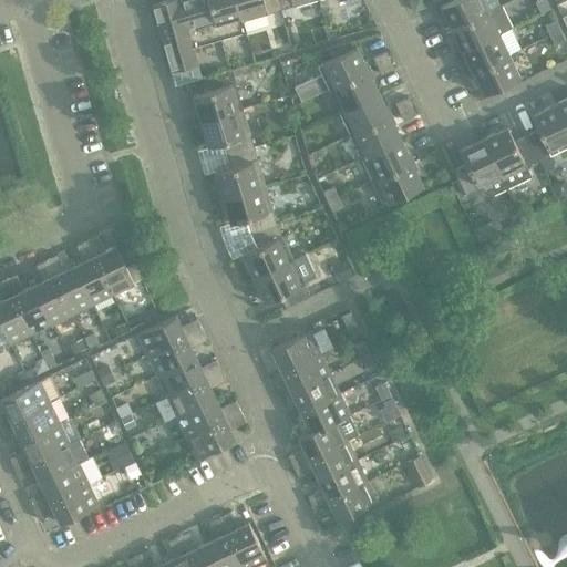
[(222,40),(209,0),(169,0),(153,6),(172,72),(198,64),(193,48),(222,40)]
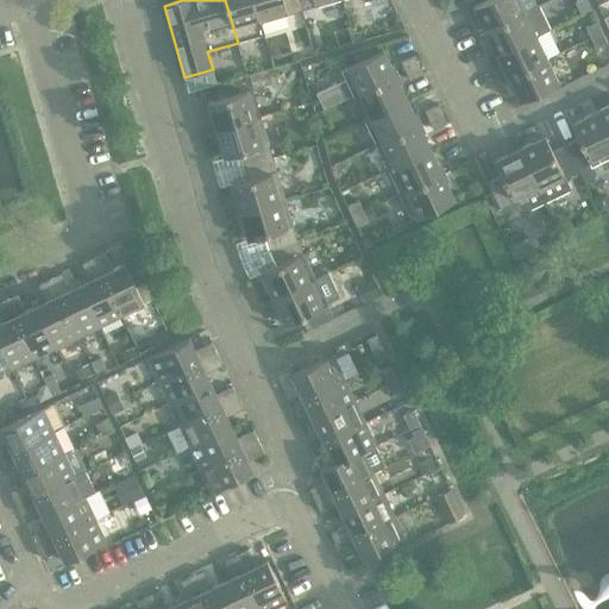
[(253,0),(225,0),(238,43),(265,35),(262,23),(261,24),(253,0)]
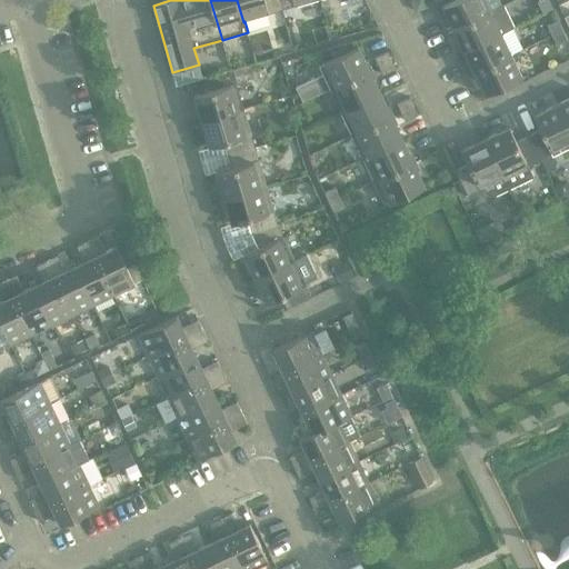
[(237,0),(243,22),(245,21),(282,11),(278,0),(237,0)]
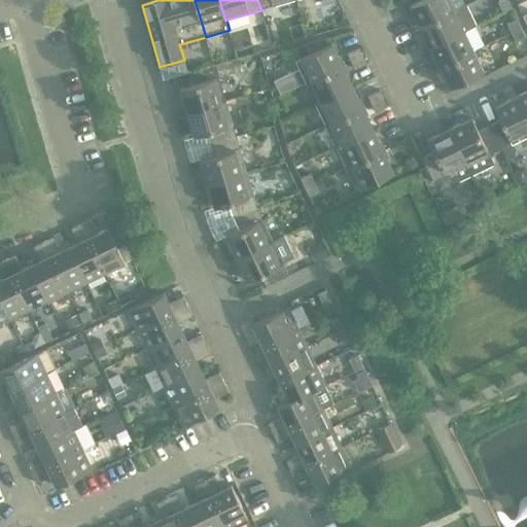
[(257,0),(261,10),(294,0),(257,0)]
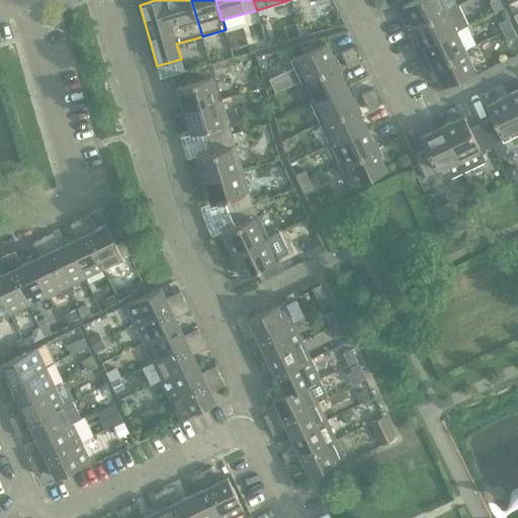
[(382,0),(375,0),(373,1),(378,12),(389,7),(385,1),(382,0)]
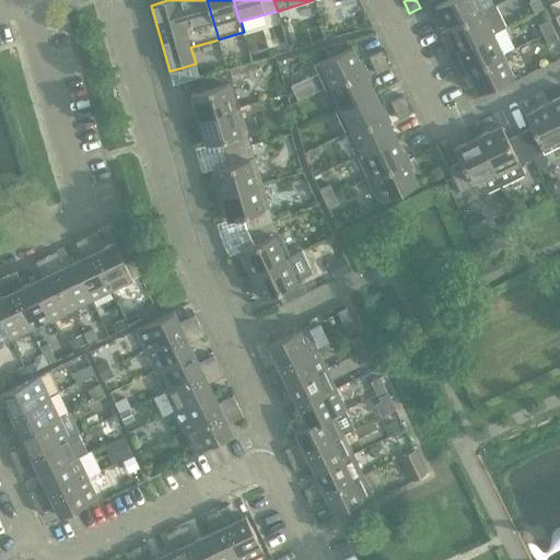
[(448,0),(435,7),(446,30),(482,12),(477,0),(448,0)]
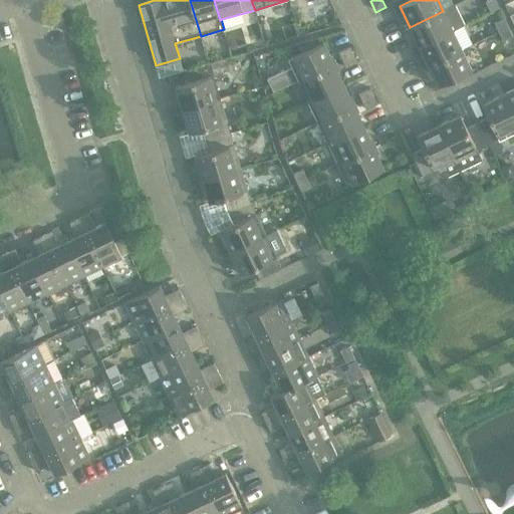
[(443,11),(410,27),(420,46),(453,30),(443,11)]
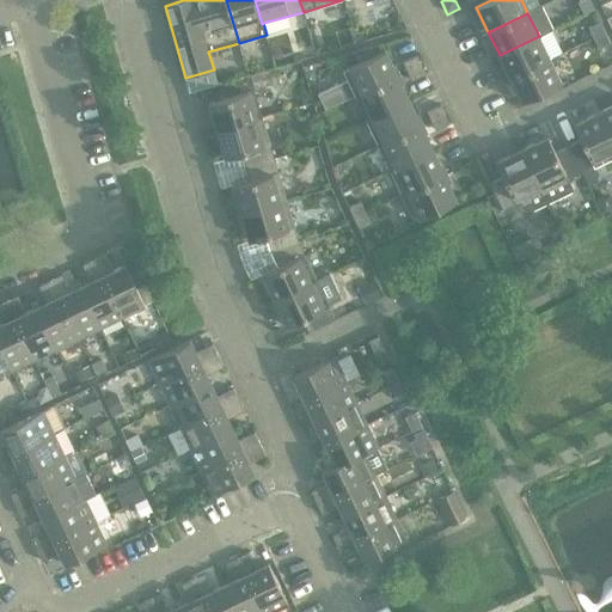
[(589,28),(594,38),(606,32),(600,22),(589,28)]
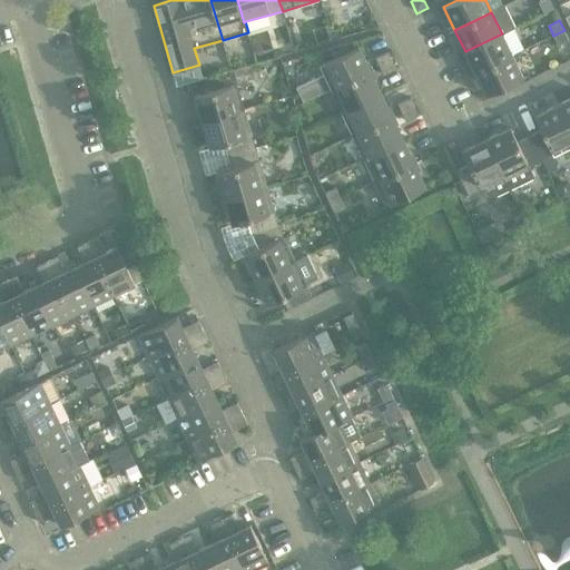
[(564,30),(553,36),(558,46),(569,40),(564,30)]
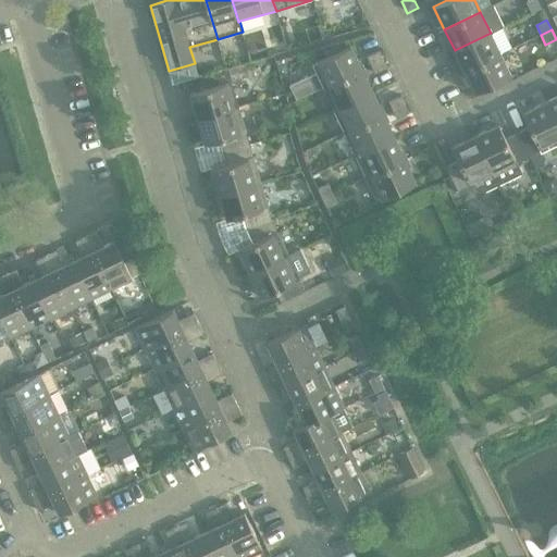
[(491,33),(455,50),(465,72),(500,54),(491,33)]
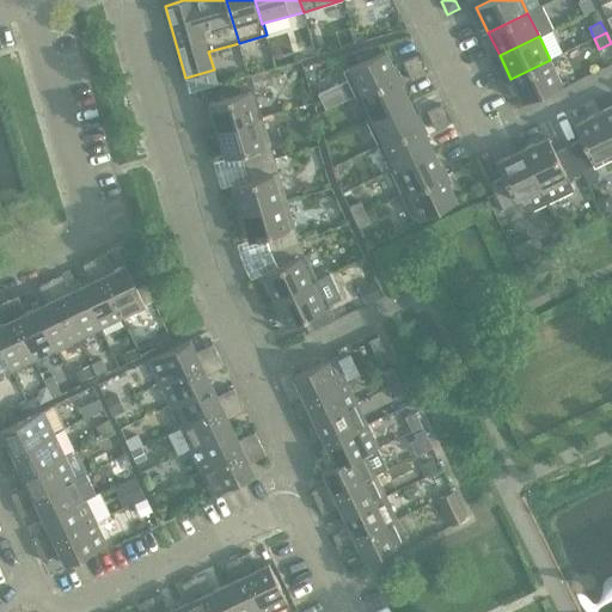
[(343,71),(355,97),(398,77),(386,50),(343,71)]
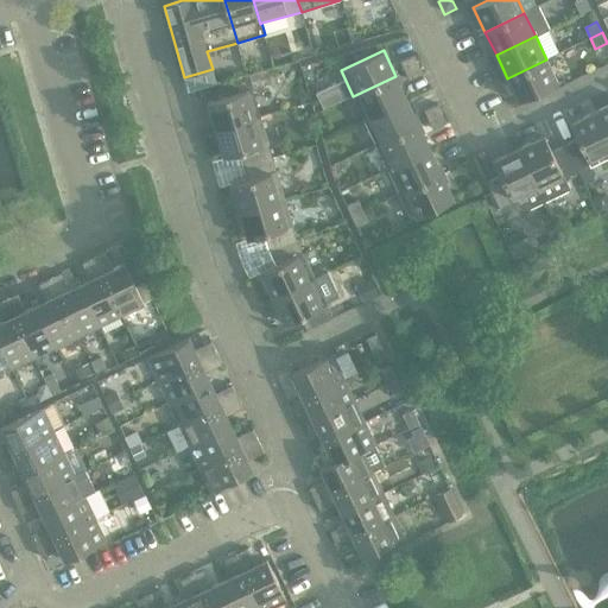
[(400,62),(405,71),(419,64),(415,56),(400,62)]
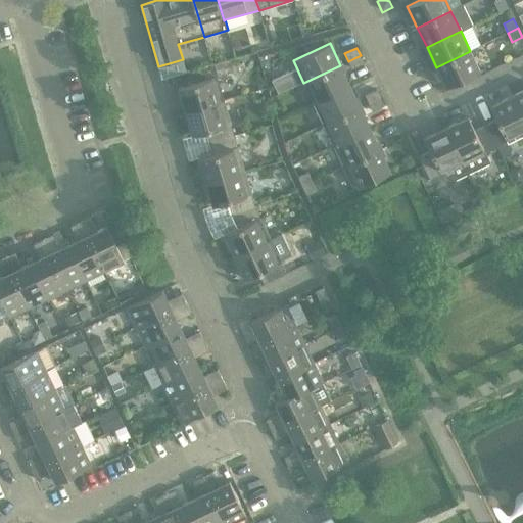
[(470,51),(436,67),(446,88),(480,72),(470,51)]
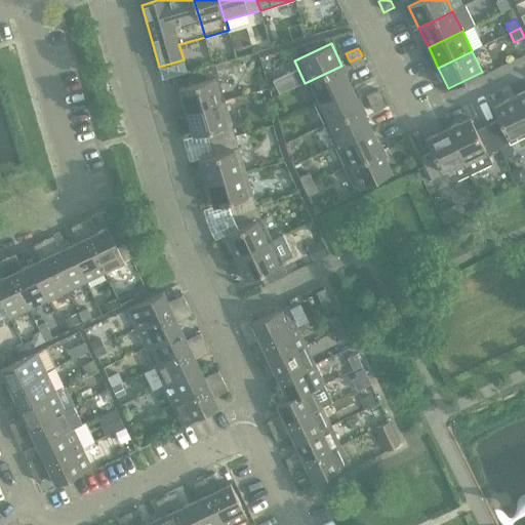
[(362,55),(350,62),(354,70),(365,64),(362,55)]
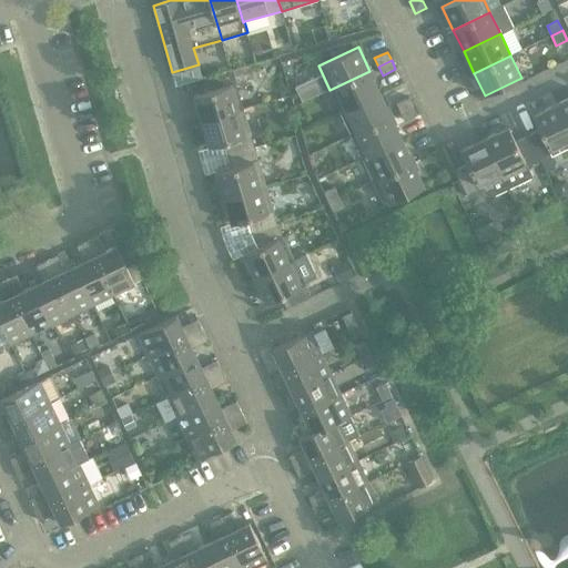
[(236,83),(253,78),(250,66),(232,70),(236,83)]
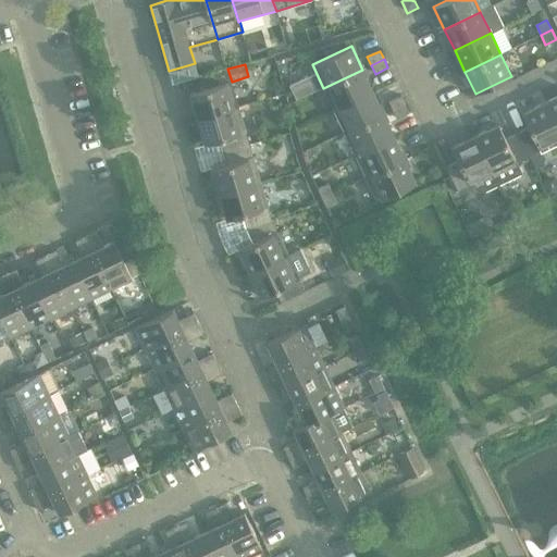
[(190,94),(198,119),(239,107),(232,82),(227,69),(201,76),(206,89),(190,94)]
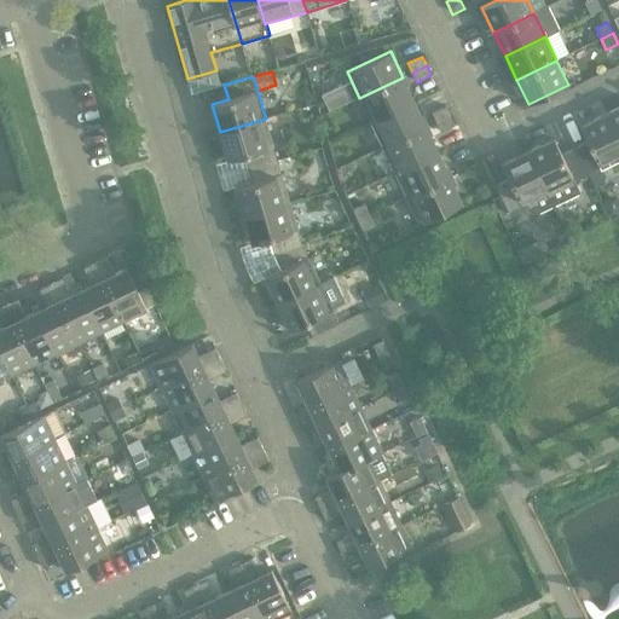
[(403,77),(359,98),(371,123),(415,103),(403,77)]
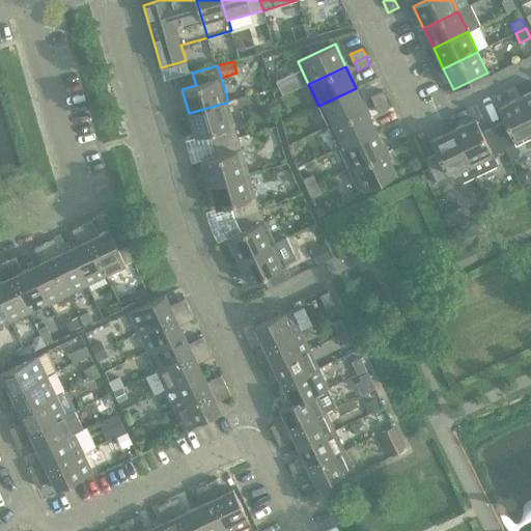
[(356,88),(318,106),(329,127),(366,109),(356,88)]
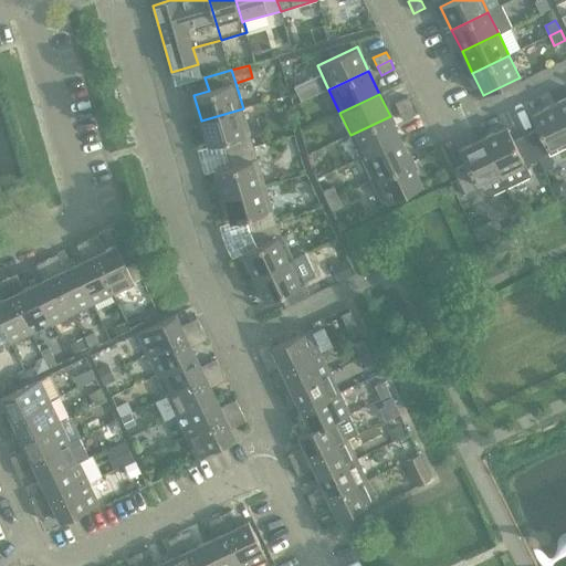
[(395,103),(399,112),(411,106),(407,97),(395,103)]
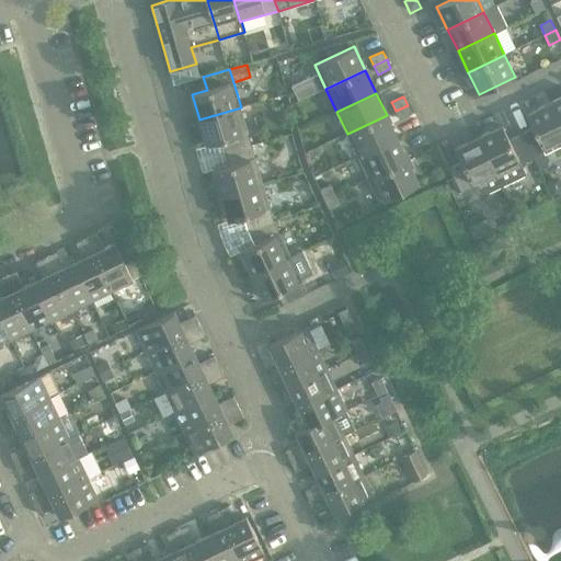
[(560,98),(550,103),(560,126),(560,98)]
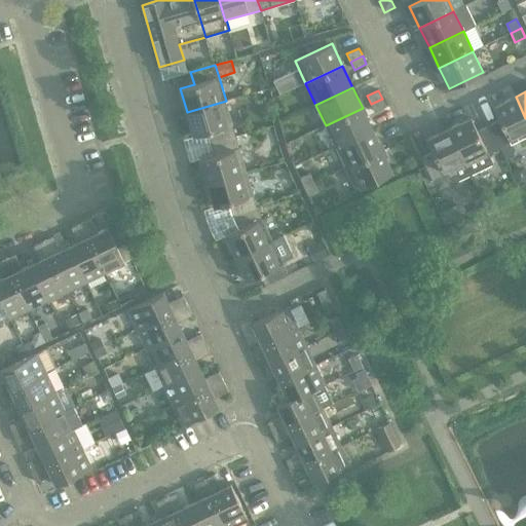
[(499,120),(489,126),(499,149),(525,137),(525,118),(516,97),(493,108),(499,120)]
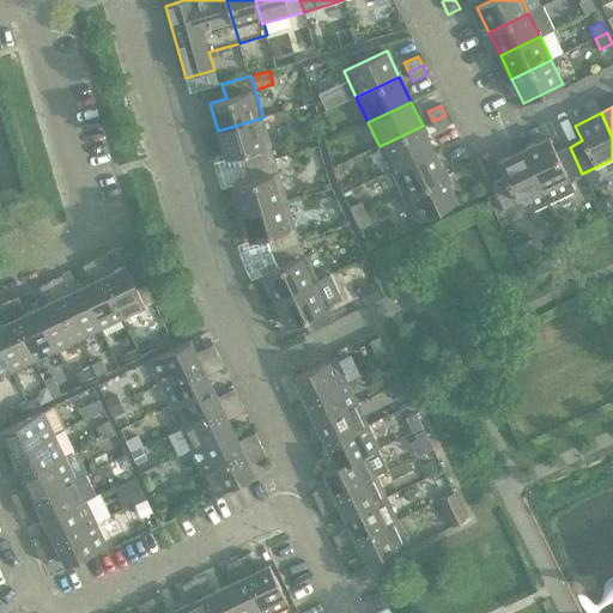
[(445,115),(432,121),(437,131),(450,125),(445,115)]
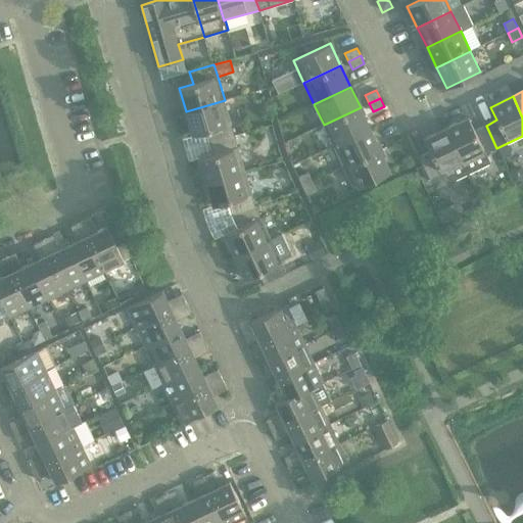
[(225,100),(186,111),(192,135),(206,132),(209,143),(235,136),(225,100)]
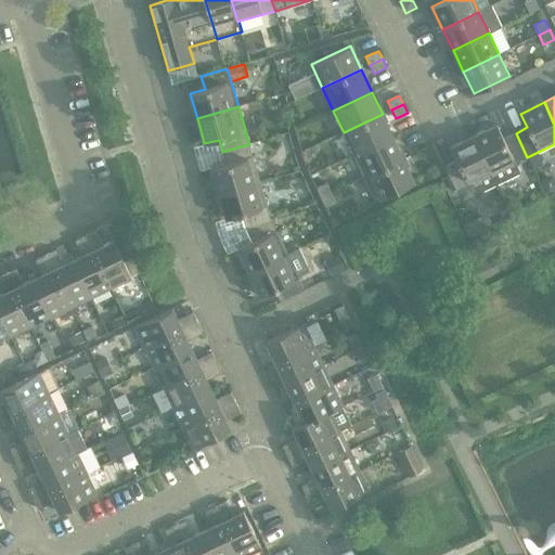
[(383,114),(344,132),(355,155),(392,137),(383,114)]
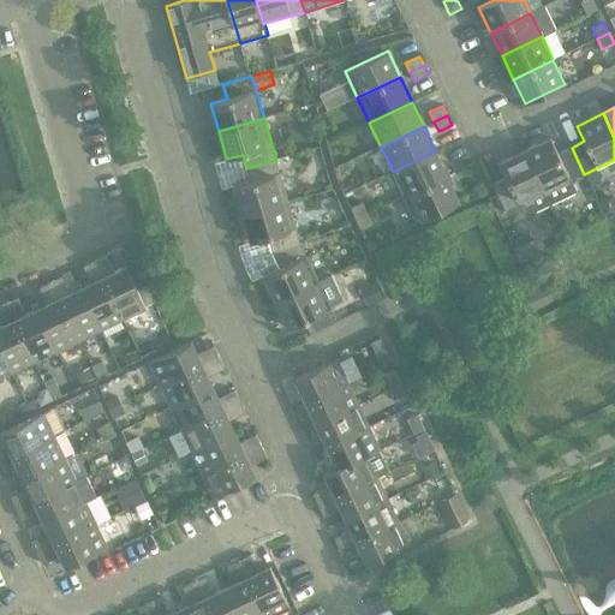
[(551,138),(525,150),(550,204),(577,192),(572,181),(584,174),(572,148),(559,154),(551,138)]
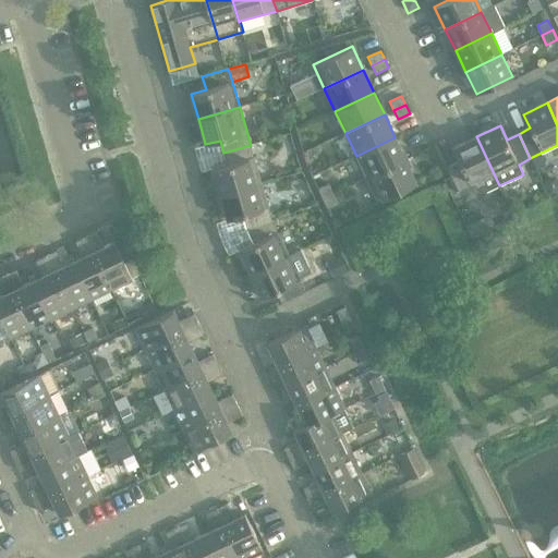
[(499,185),(476,136),(452,148),(459,161),(447,168),(459,193),(474,185),(476,190),(485,192),(499,185)]
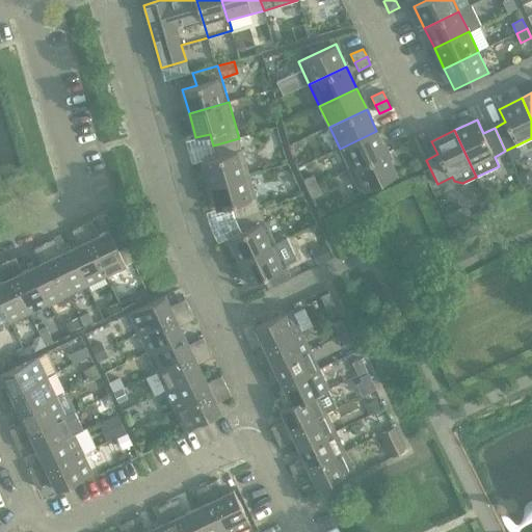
[(376,131),(340,149),(350,169),(387,152),(376,131)]
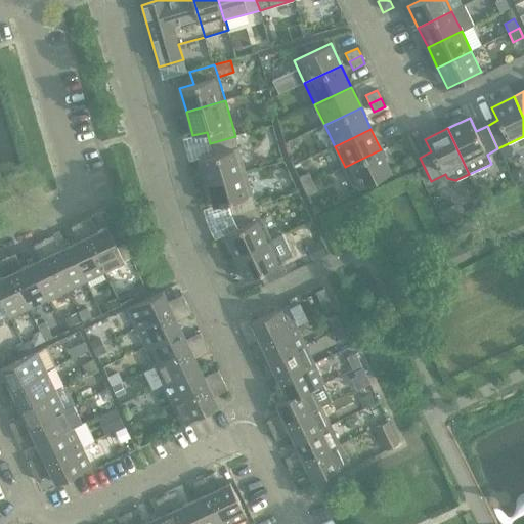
[(200,159),(207,183),(246,171),(235,136),(210,143),(214,155),(200,159)]
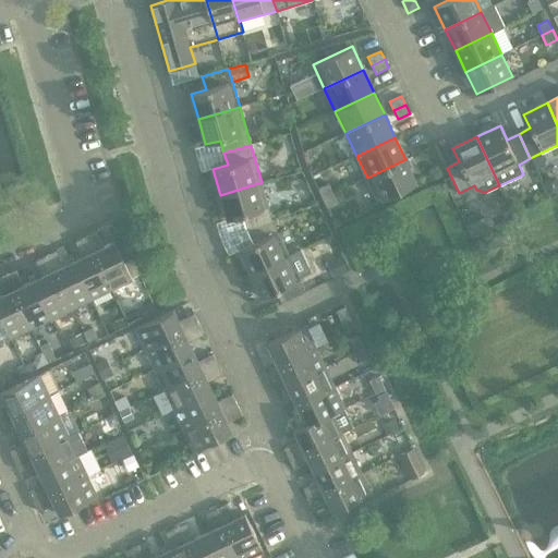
[(405,159),(367,178),(378,202),(417,183),(405,159)]
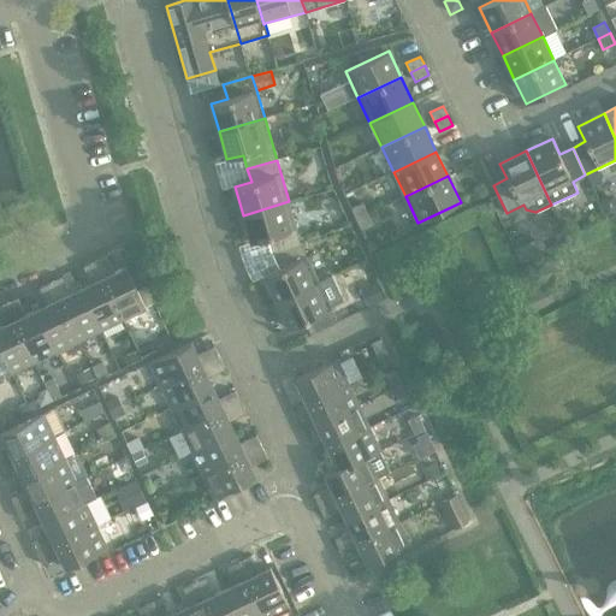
[(610,196),(600,201),(608,215),(615,211),(615,200),(615,199),(610,196)]
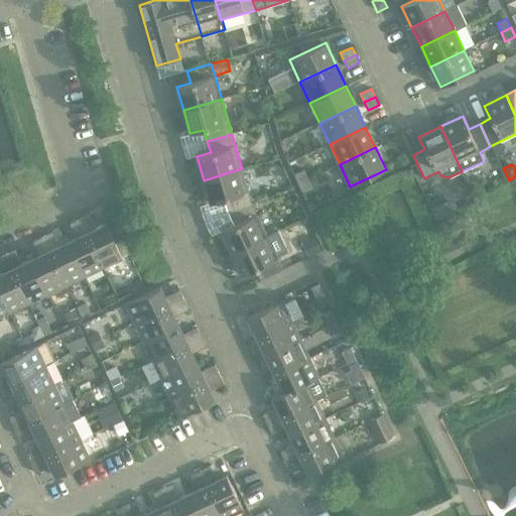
[(242,168),(204,180),(211,204),(224,200),(228,213),(252,204),(242,168)]
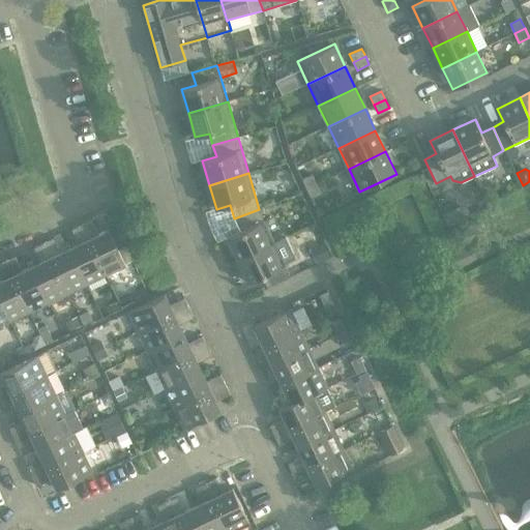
[(302,179),(306,189),(317,184),(313,175),(302,179)]
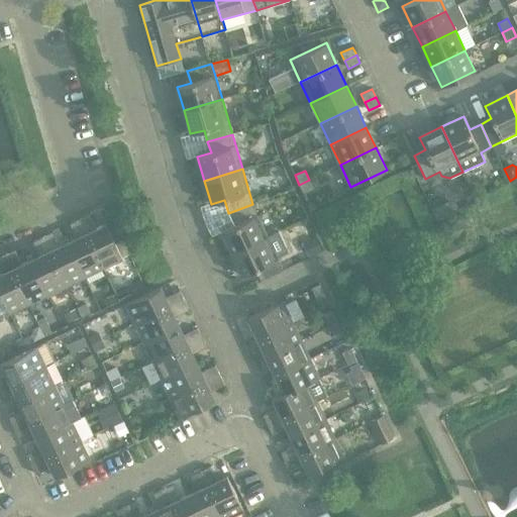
[(309,180),(299,185),(304,194),(313,189),(309,180)]
